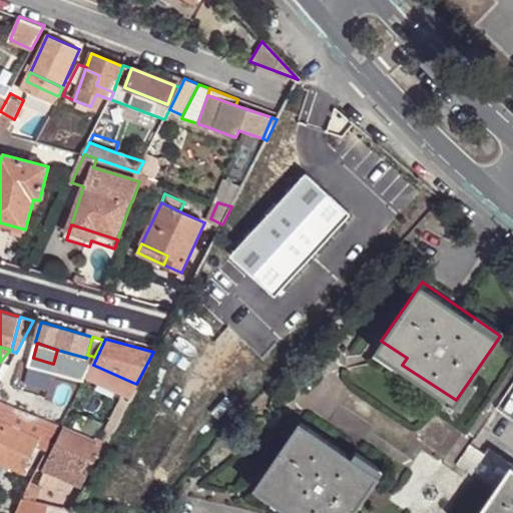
[(131,382),(93,365),(85,380),(121,397),(124,398),(131,382)]
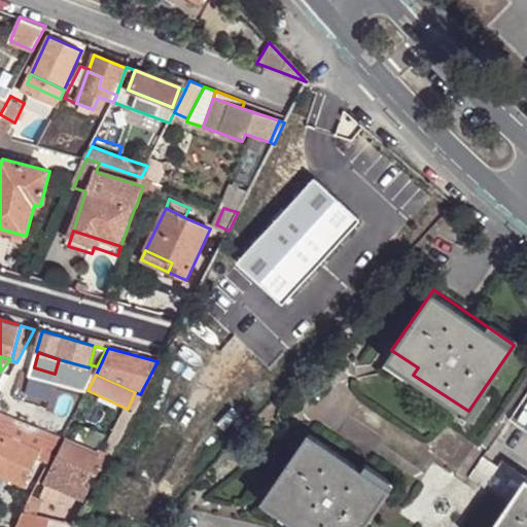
[(0,392),(3,394),(8,382),(3,380),(0,385),(0,392)]
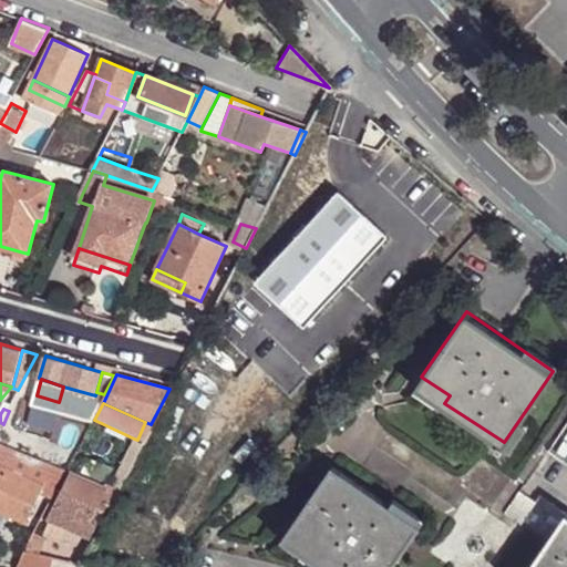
[(566,419),(547,447),(566,461),(566,419)]
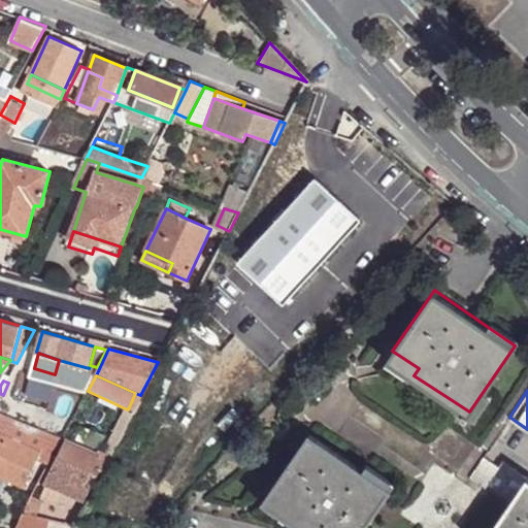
[(134,413),(142,396),(140,395),(135,393),(128,409),(134,413)]
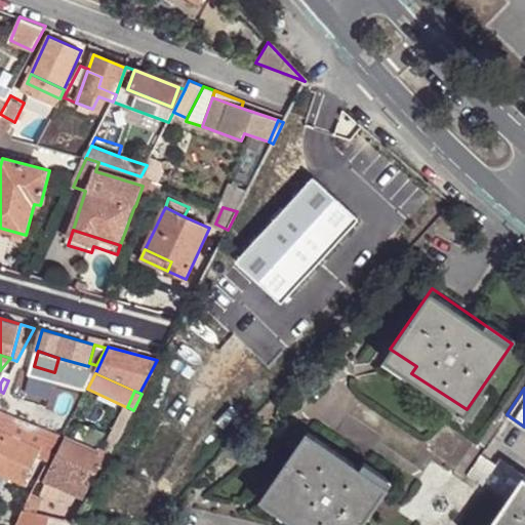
[(478,417),(467,409),(446,396),(437,410),(469,432),(478,417)]
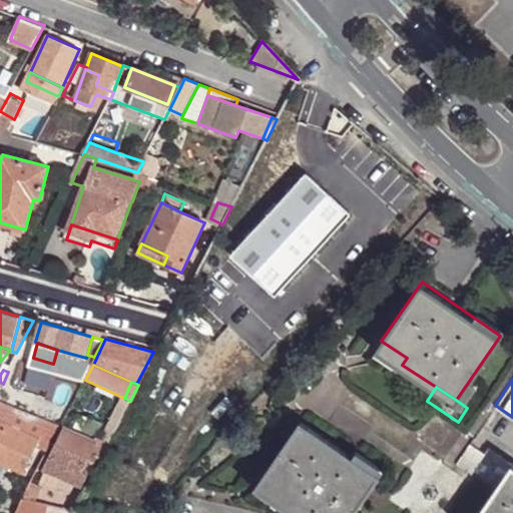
[(109,442),(130,401),(124,398),(121,397),(100,439),(109,442)]
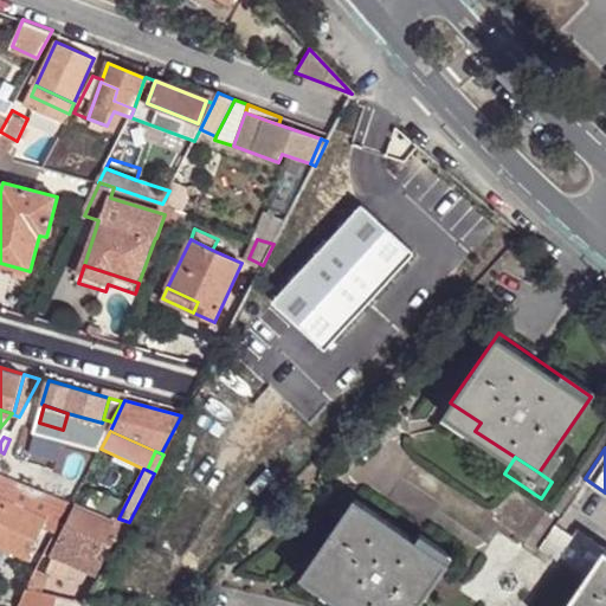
[(0,545),(17,553),(30,559),(45,528),(57,534),(72,503),(0,472),(0,545)]
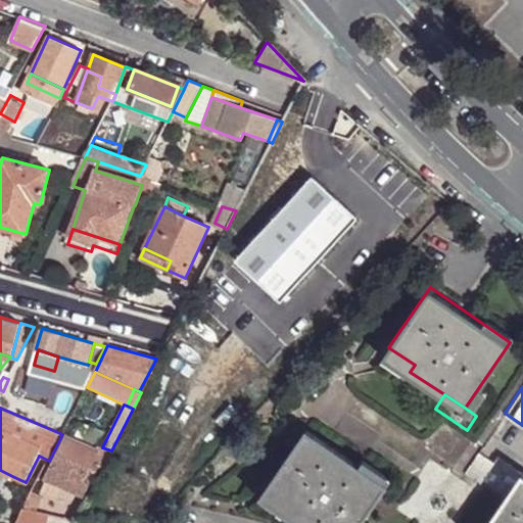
[(361,522),(388,483),(308,430),(268,489),(293,508),(288,514),(300,522),(361,522)]
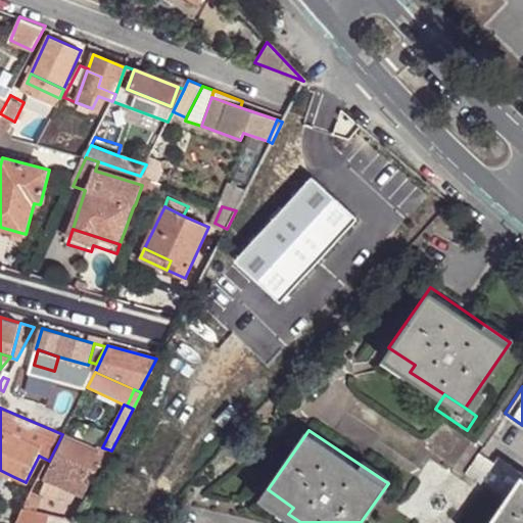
[(92,449),(66,437),(47,479),(85,497),(90,484),(91,485),(99,467),(102,468),(111,450),(102,447),(94,444),(92,449)]
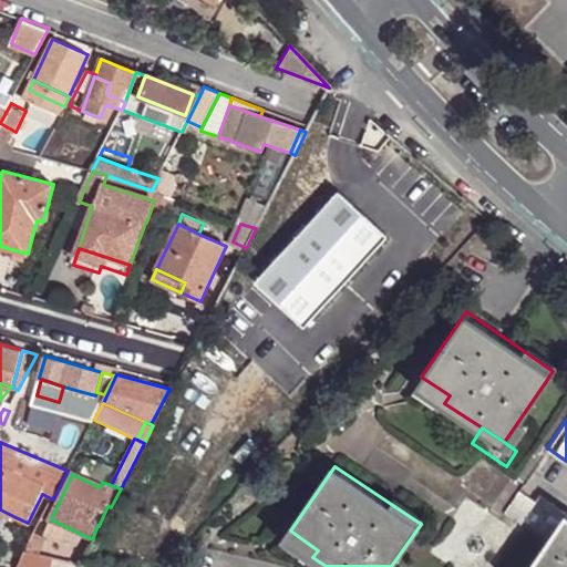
[(508,508),(524,519),(538,498),(523,487),(508,508)]
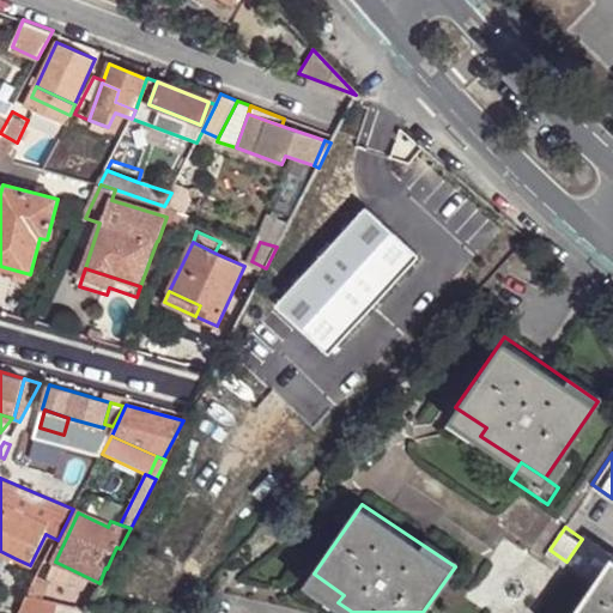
[(582,539),(566,562),(596,582),(612,556),(612,552),(586,534),(582,539)]
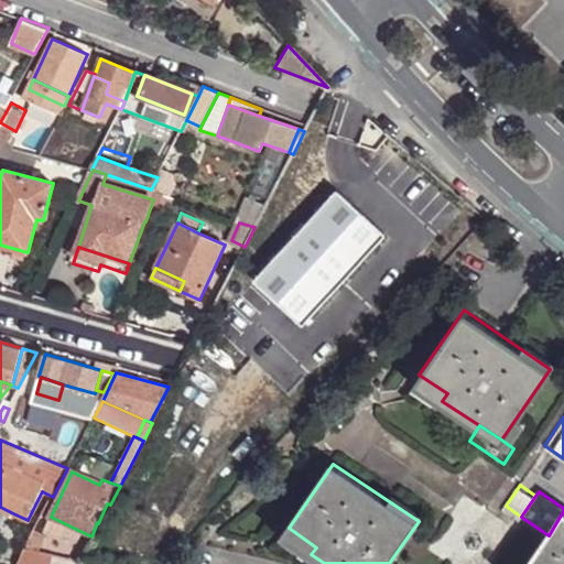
[(0,517),(11,523),(15,514),(0,507),(0,517)]
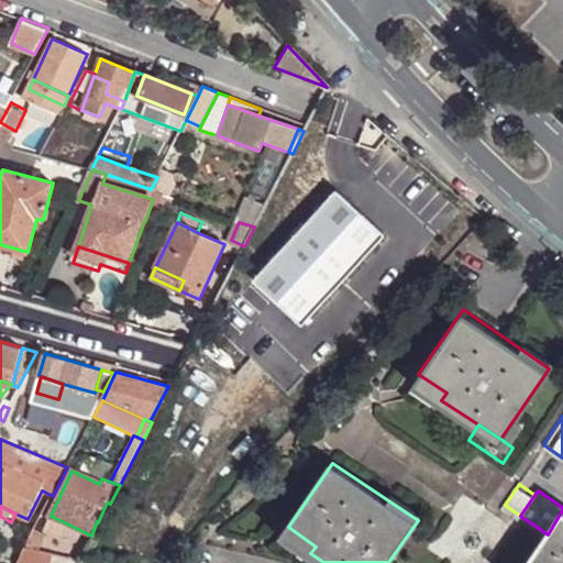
[(562,562),(562,510),(548,534),(528,562),(562,562)]
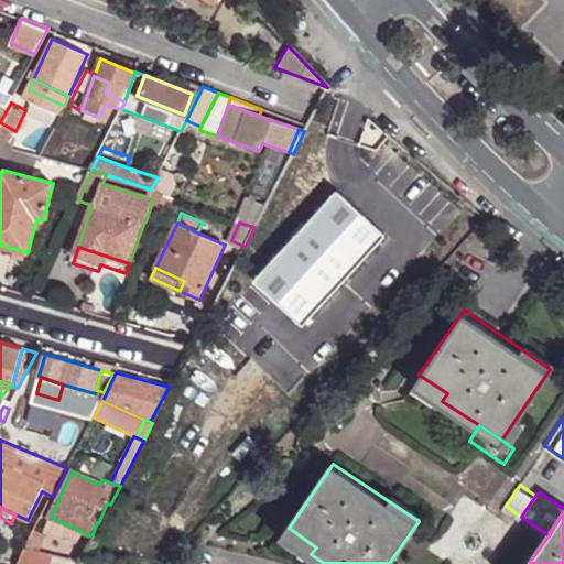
[(26,549),(17,563),(50,563),(55,555),(40,552),(47,537),(35,531),(26,549)]
